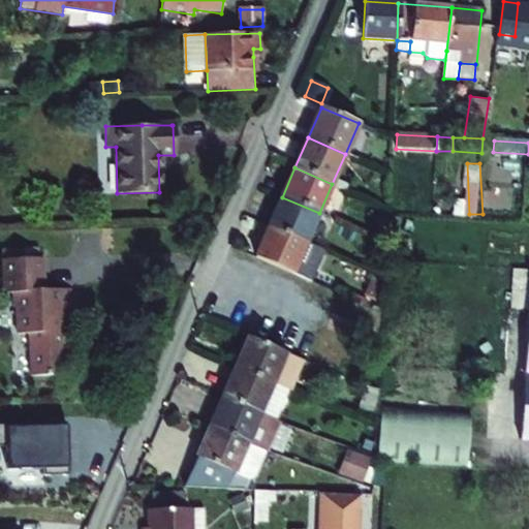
[(319,213),(282,197),(269,226),(306,243),(319,213)]
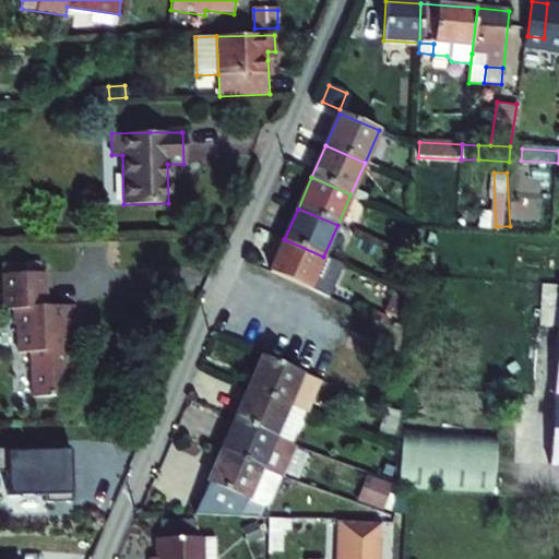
[(323,257),(284,239),(270,272),(309,289),(323,257)]
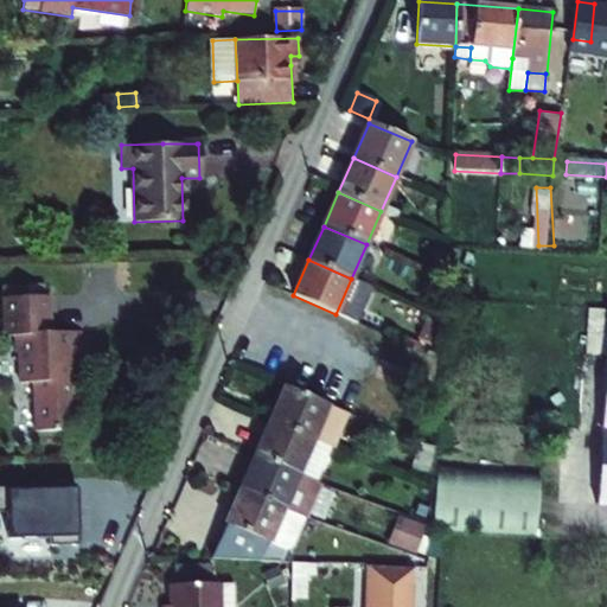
[(46,285),(4,286),(4,298),(46,296),(46,285)]
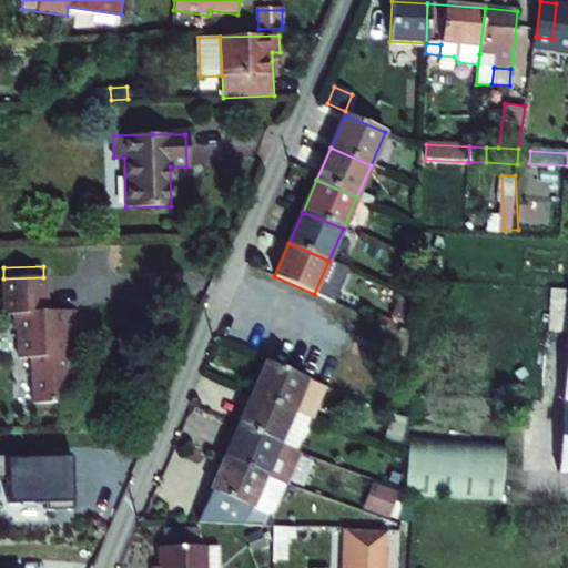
[(399,270),(392,286),(401,291),(407,274),(399,270)]
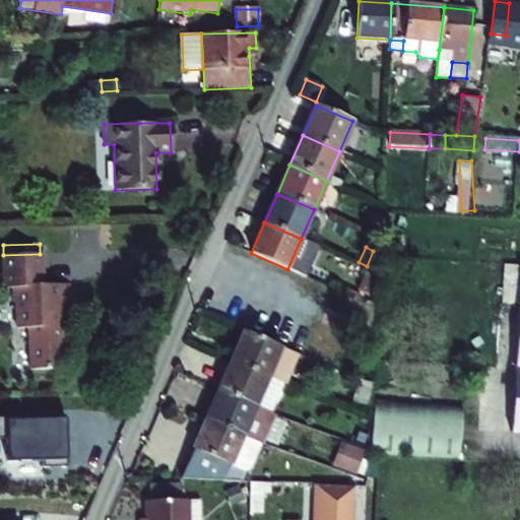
[(70,312),(69,285),(44,285),(43,254),(40,254),(3,255),(4,288),(16,288),(18,329),(29,328),(30,370),(64,369),(63,325),(60,325),(60,313),(70,312)]
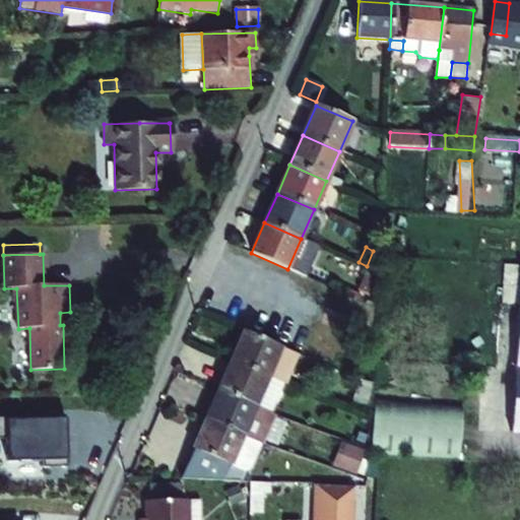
[(501,305),(519,306),(519,296),(519,265),(504,264),(501,305)]
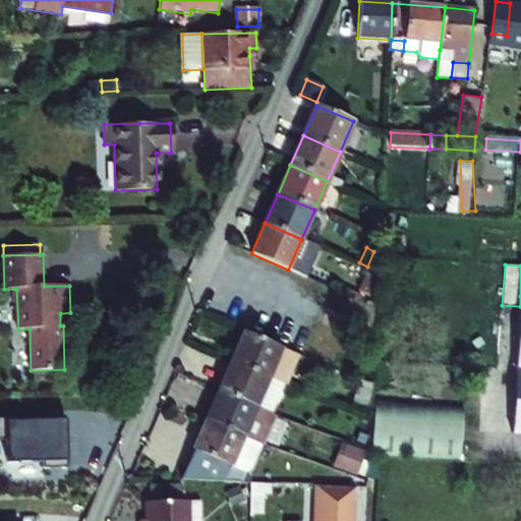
[(359,289),(370,295),(378,280),(365,275),(359,289)]
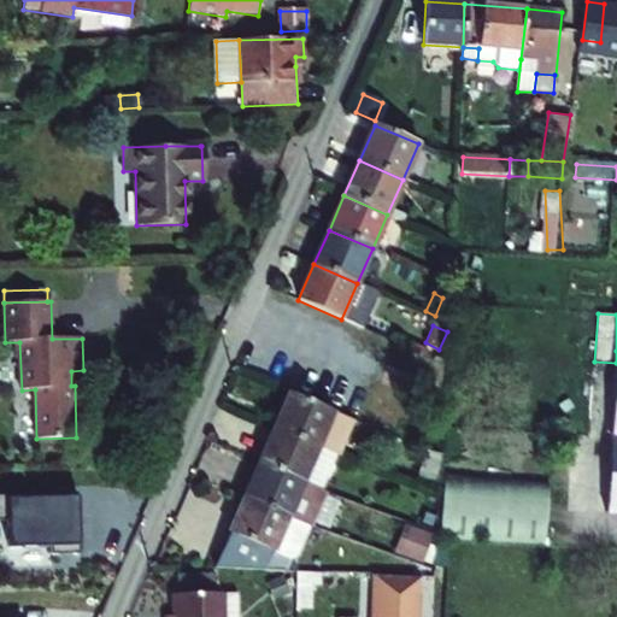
[(338,456),(353,419),(291,393),(275,429),(318,448),(338,456)]
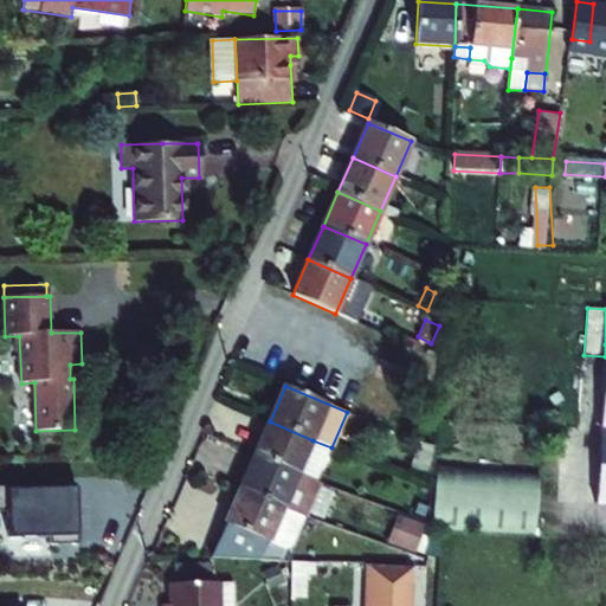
[(298,474),(313,440),(270,421),(256,456),(298,474)]
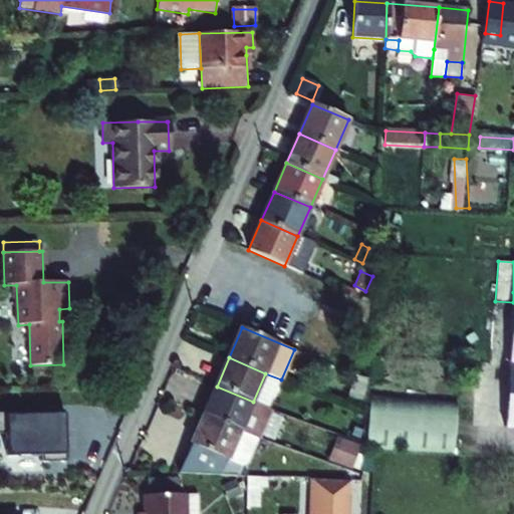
[(268,409),(281,379),(265,373),(253,402),(268,409)]
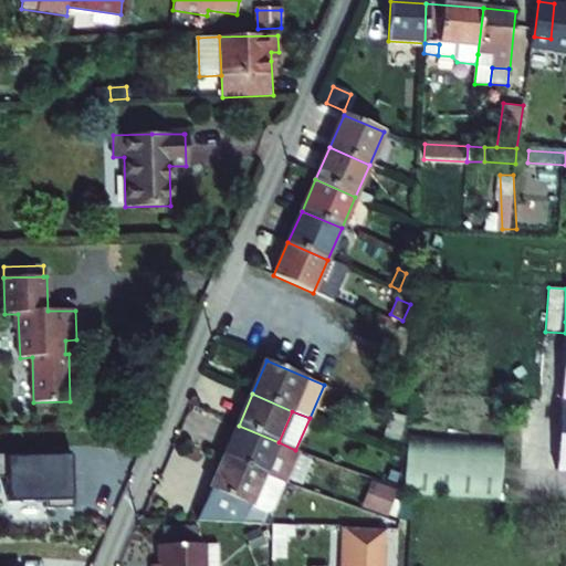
[(402,443),(405,418),(391,413),(385,438),(402,443)]
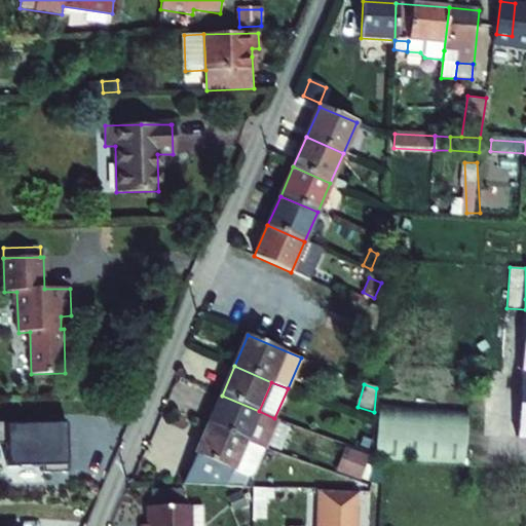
[(265,448),(276,419),(259,411),(222,396),(210,425),(246,441),(265,448)]
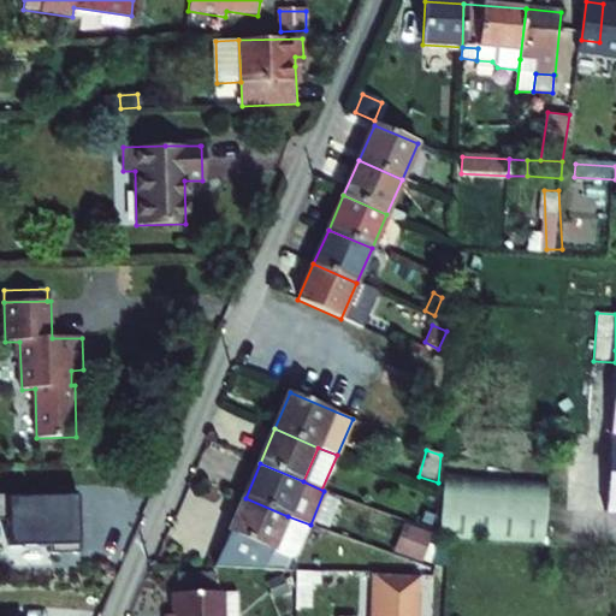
[(549,478),(444,472),(439,539),(545,544),(549,478)]
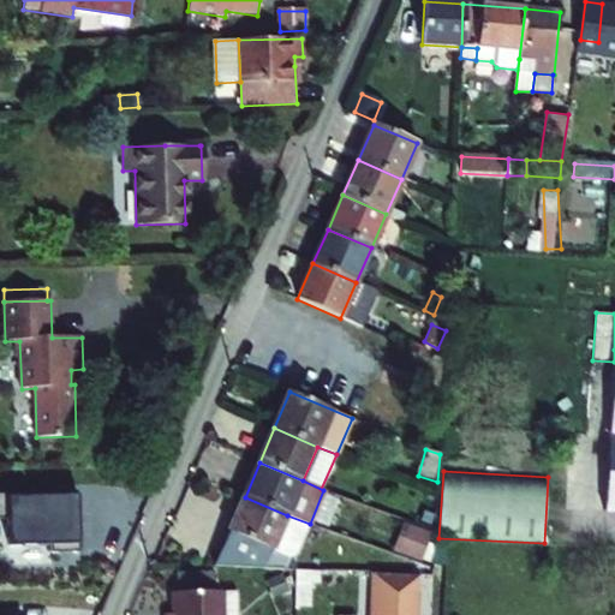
[(0,517),(7,517),(9,542),(53,541),(53,553),(79,551),(77,493),(0,495),(0,517)]
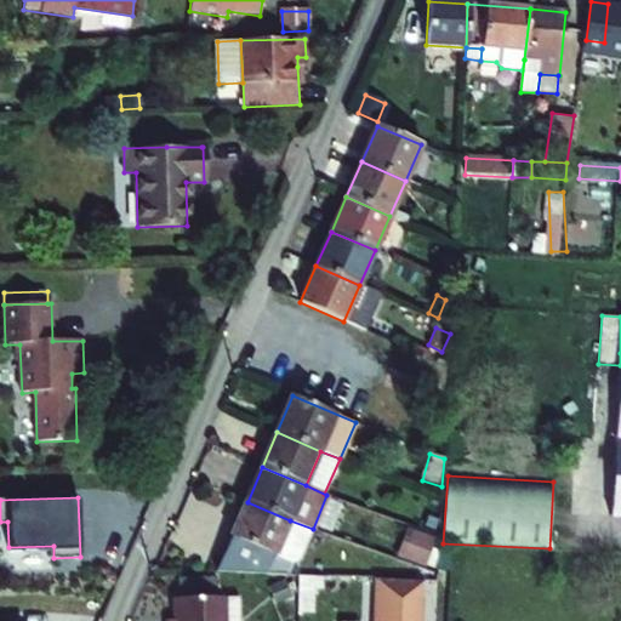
[(298,562),(313,529),(290,520),(248,502),(216,573),(285,576),(290,567),(292,563),(298,562)]
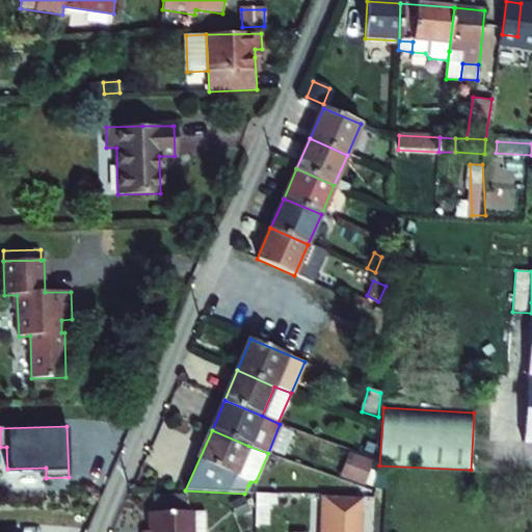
[(350,480),(365,485),(370,471),(355,466),(350,480)]
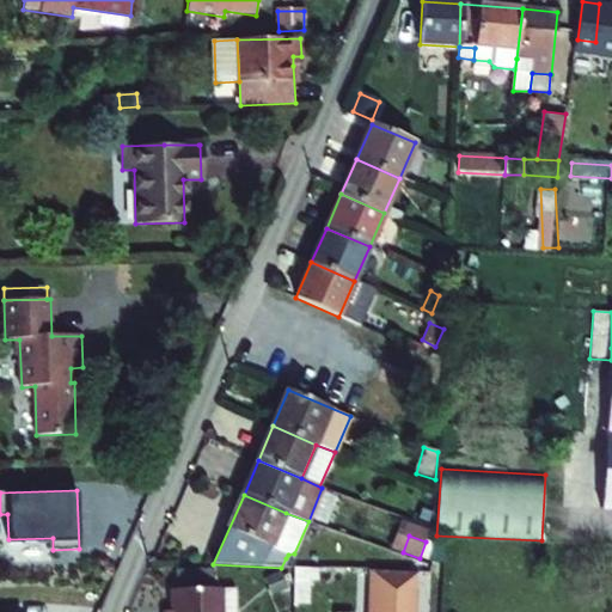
[(294,568),(295,568),(297,561),(286,558),(281,568),(294,568)]
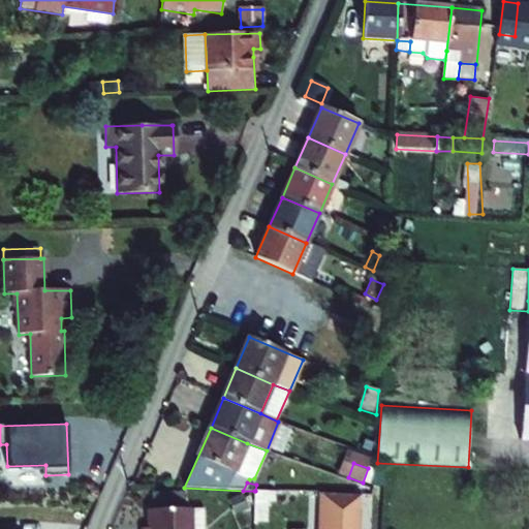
[(254,521),(265,521),(265,501),(271,501),(271,492),(255,491),(254,491),(254,521)]
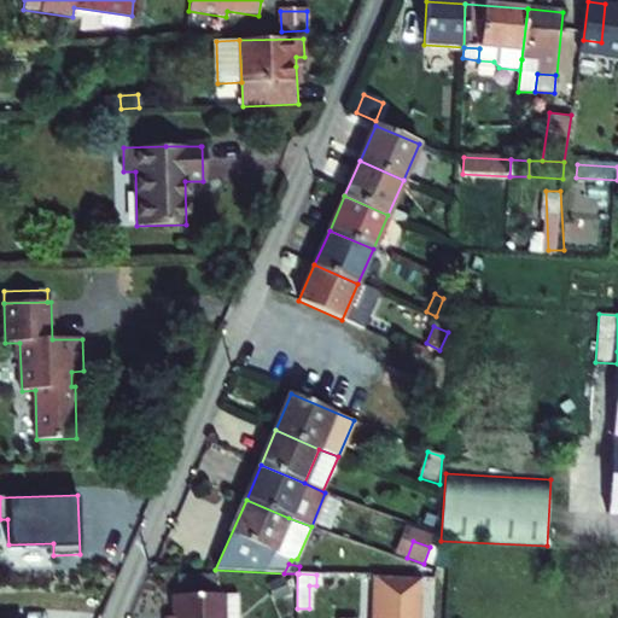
[(215,575),(179,576),(180,594),(216,594),(215,575)]
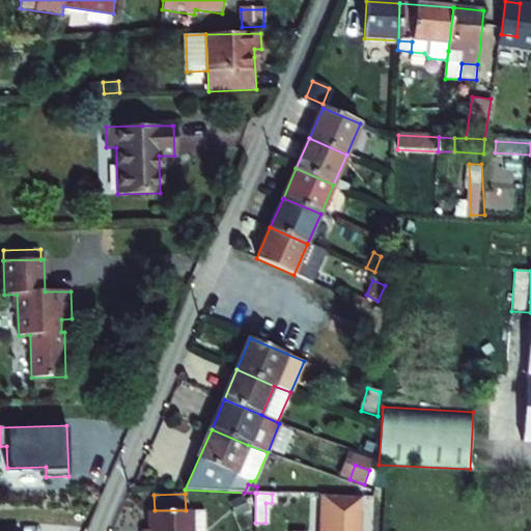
[(320,496),(320,530),(359,530),(360,498),(320,496)]
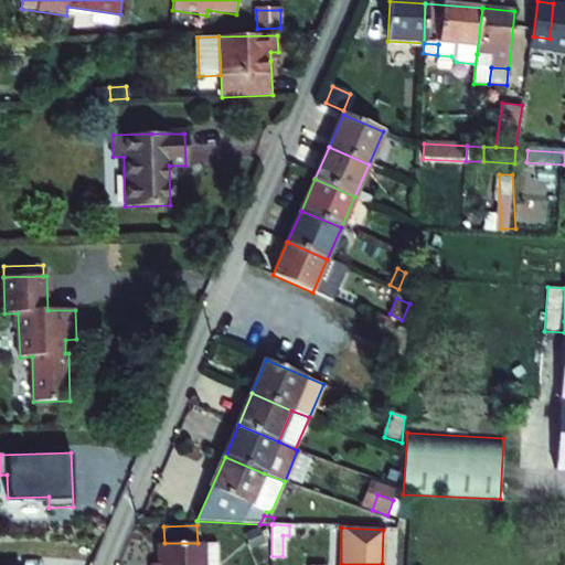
[(244,535),(252,551),(266,544),(259,529),(244,535)]
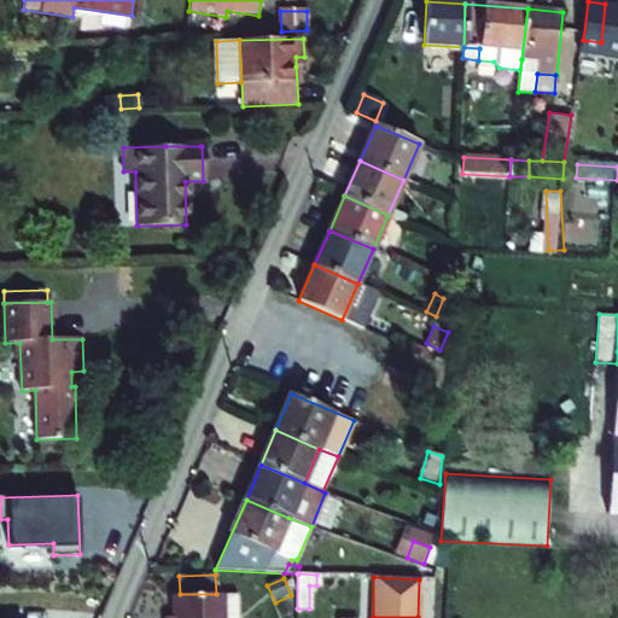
[(238,617),(238,595),(174,596),(174,617),(238,617)]
